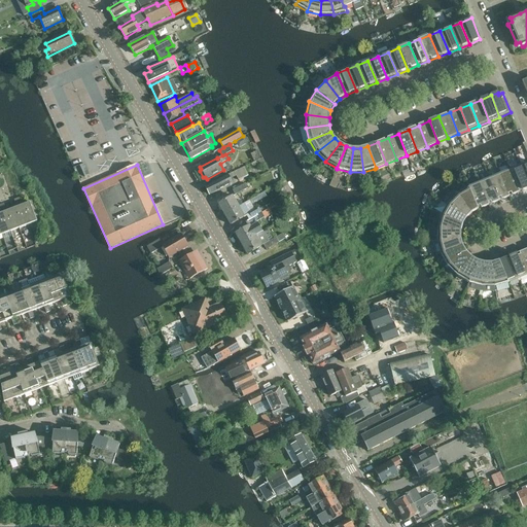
[(526,188),(526,182),(521,167),(511,171),(519,192),(526,188)]
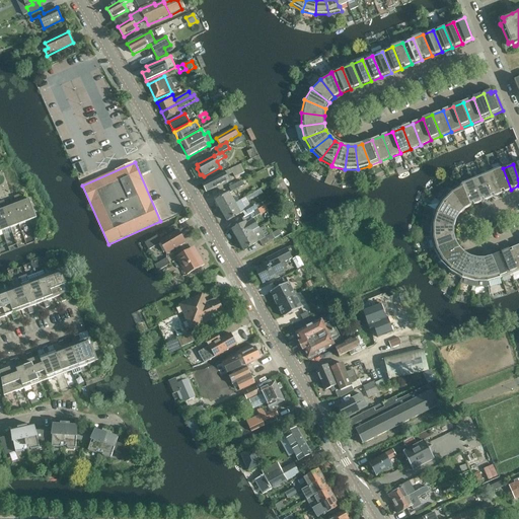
[(229,180),(227,176),(233,173),(235,177),(244,173),(240,165),(203,183),(207,192),(229,180)]
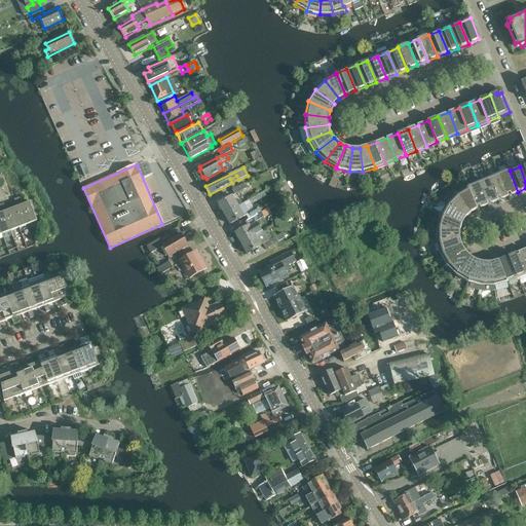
[(518,192),(510,171),(499,175),(508,196),(518,192)]
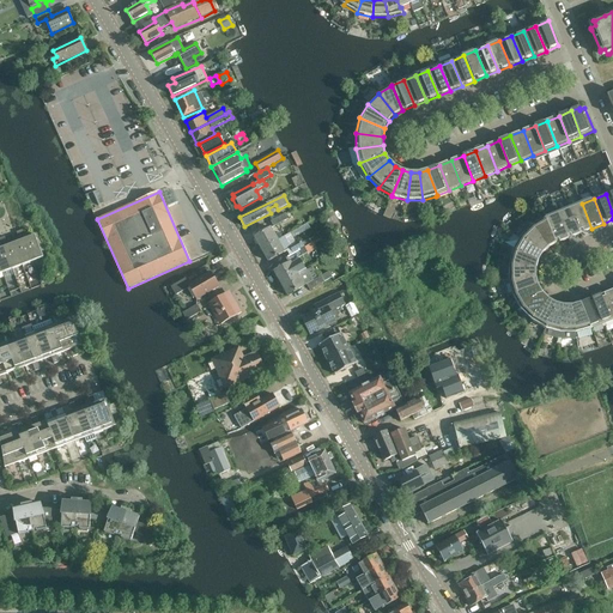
[(592,229),(582,204),(570,208),(580,234),(592,229)]
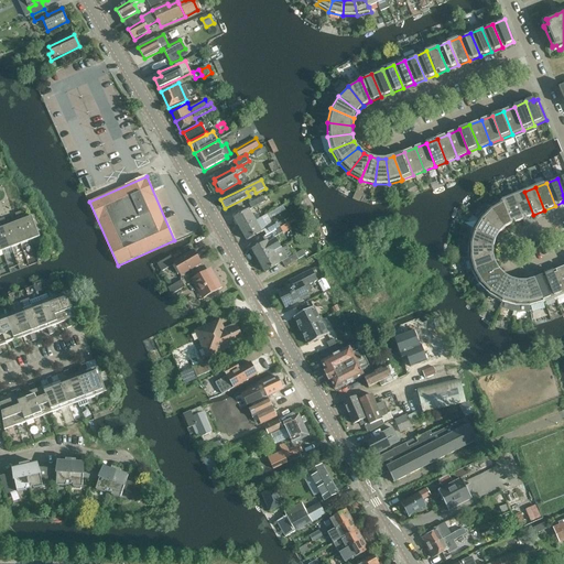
[(533,215),(524,192),(513,196),(522,220),(533,215)]
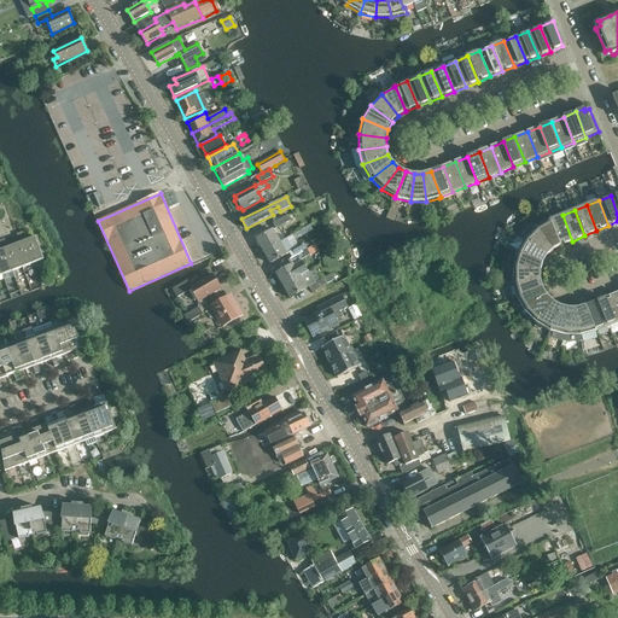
[(572,242),(563,215),(560,211),(548,216),(549,221),(560,246),(561,246),(572,242)]
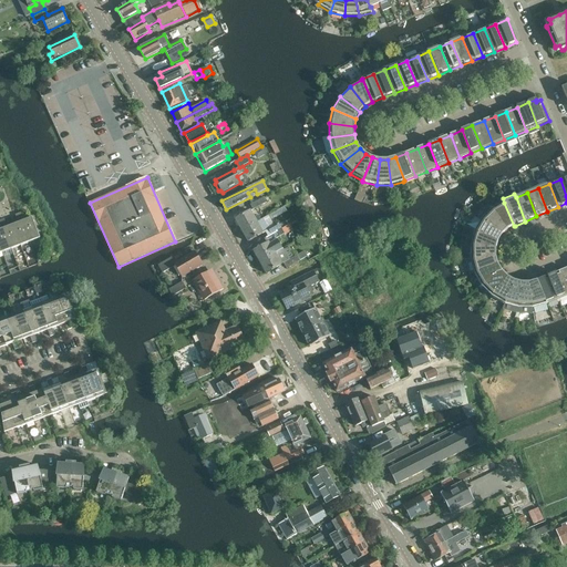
[(253,210),(267,203),(264,198),(250,205),(253,210)]
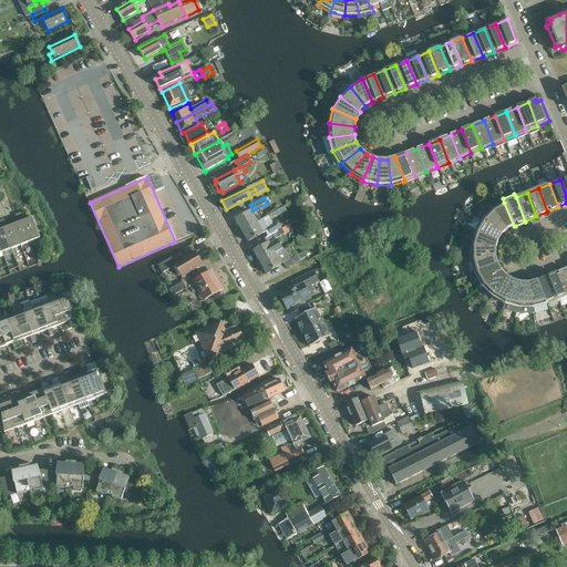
[(514,226),(504,203),(492,209),(507,229),(514,226)]
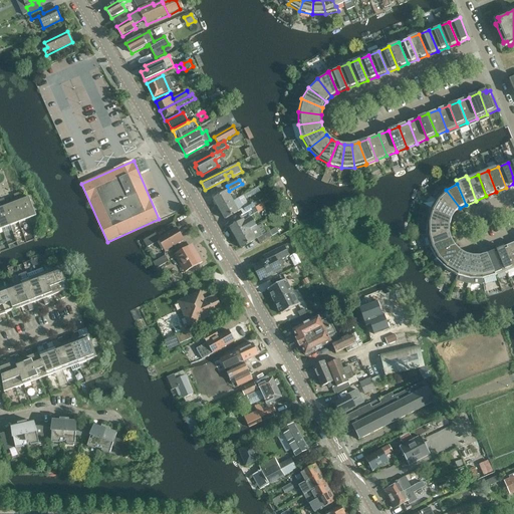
[(247,198),(260,191),(258,188),(245,194),(247,198)]
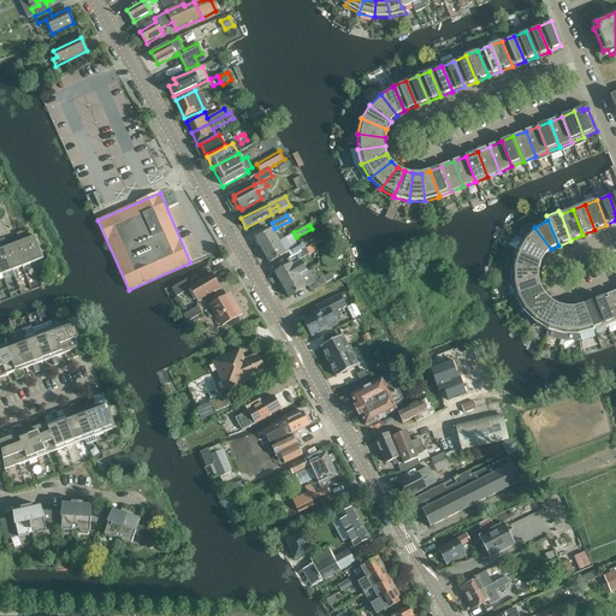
[(551,249),(534,227),(523,238),(545,255),(546,254),(549,253),(550,250),(551,249)]
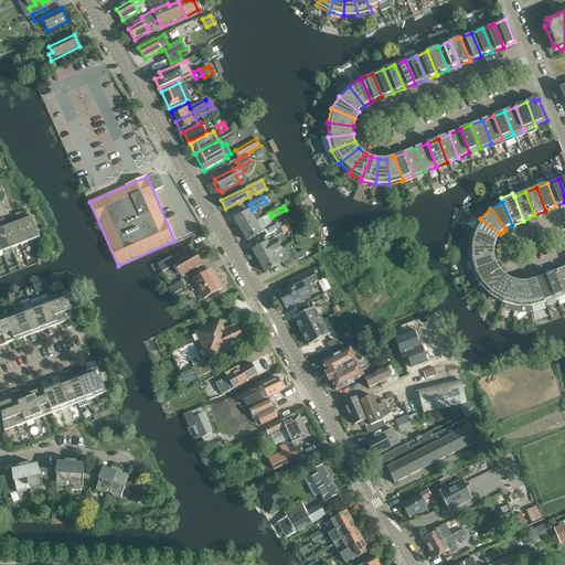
[(241,230),(260,219),(257,214),(254,217),(249,211),(234,220),(241,230)]
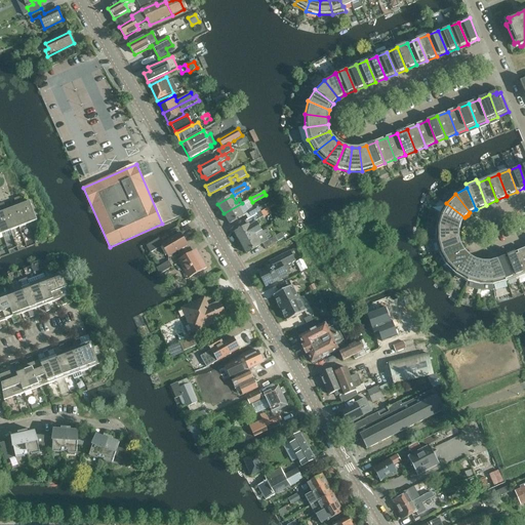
[(37,221),(30,202),(21,206),(28,225),(37,221)]
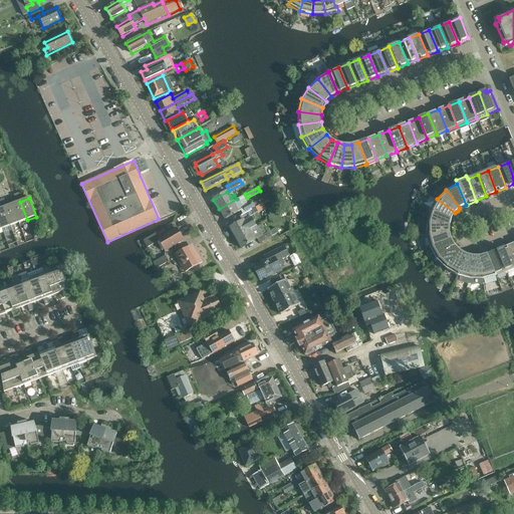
[(239,212),(235,206),(239,204),(237,199),(219,209),(225,220),(239,212)]
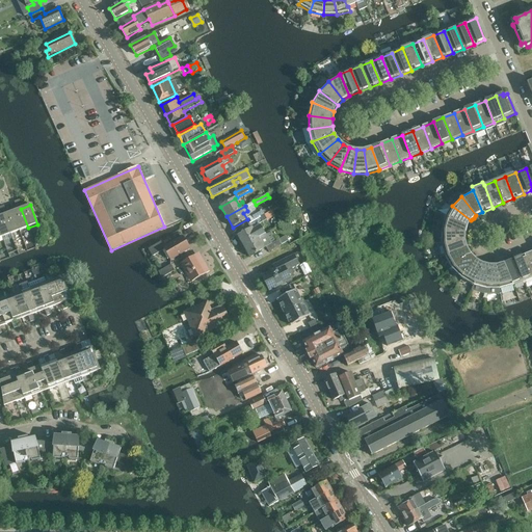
[(471,220),(452,206),(446,218),(468,227),(468,225),(469,223),(470,222),(471,220)]
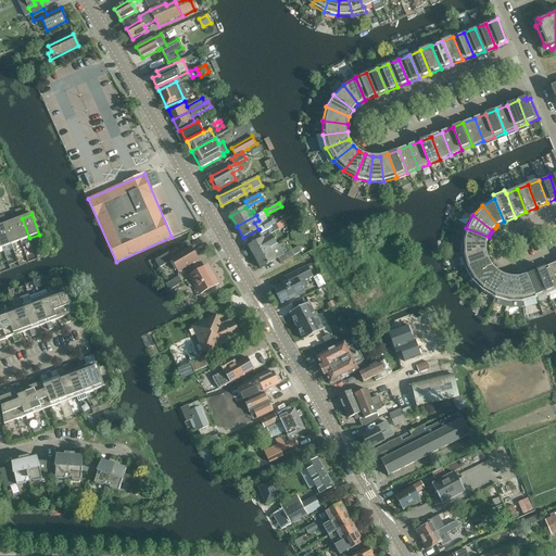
[(263,232),(281,222),(279,217),(274,220),(274,219),(260,227),(263,232)]
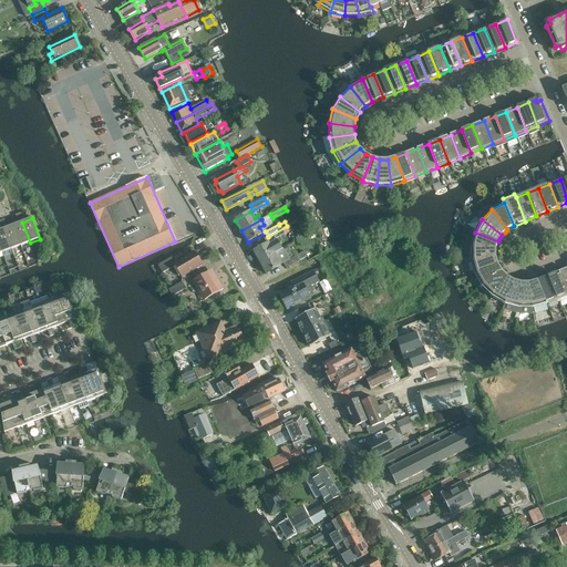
[(30,243),(22,223),(13,226),(21,246),(30,243)]
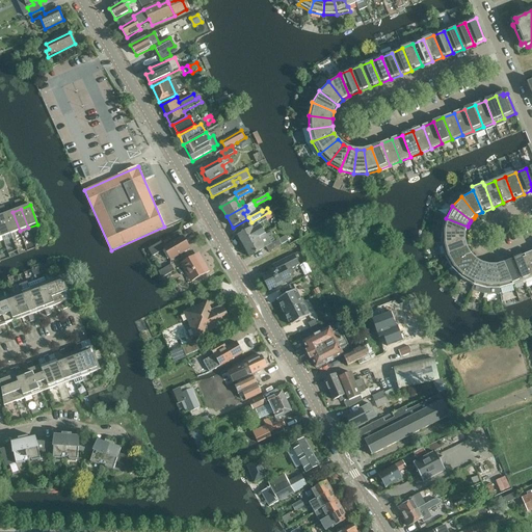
[(20,231),(12,212),(3,215),(10,234),(20,231)]
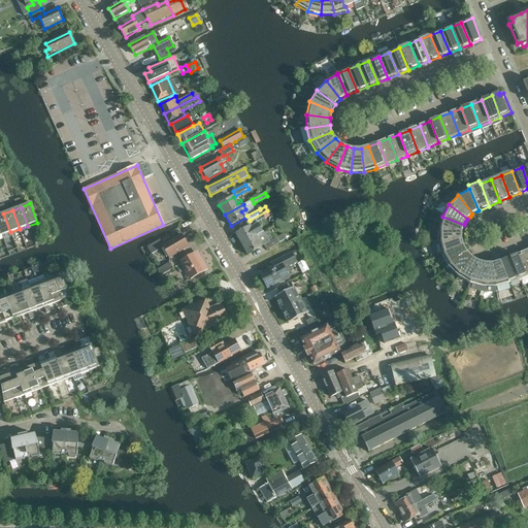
[(265,218),(264,217),(269,215),(267,210),(250,221),(253,225),(265,218)]
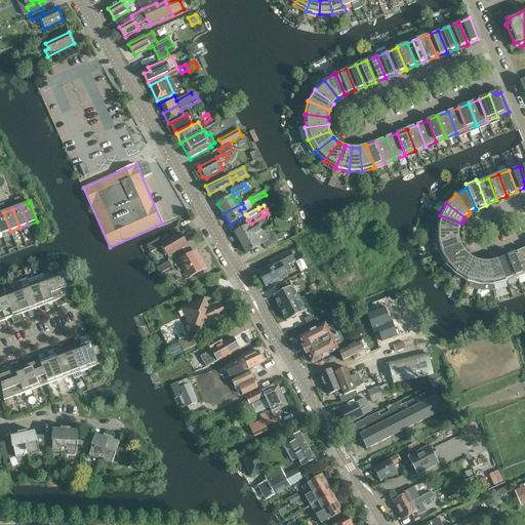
[(10,231),(3,212),(0,213),(0,229),(2,234),(10,231)]
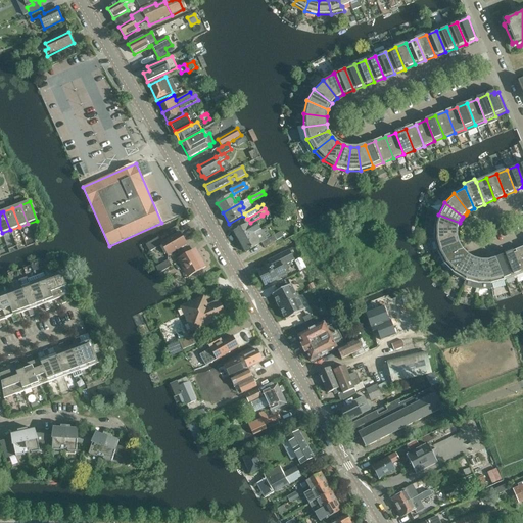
[(460,223),(438,215),(434,227),(458,230),(458,228),(459,227),(459,225),(460,223)]
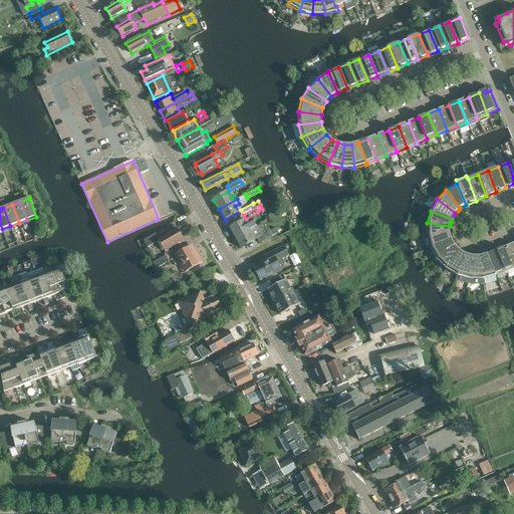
[(235,238),(253,228),(251,224),(247,226),(244,220),(230,228),(235,238)]
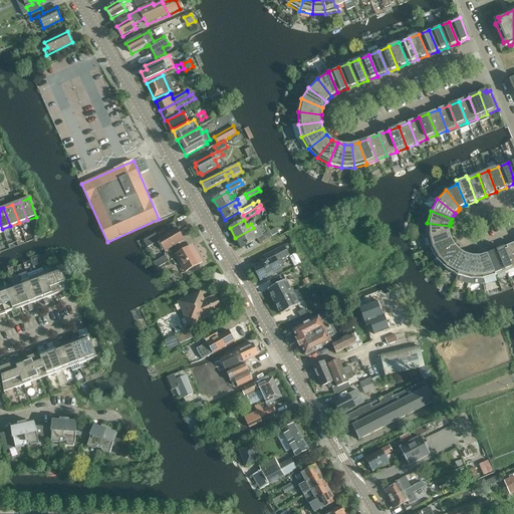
[(450,228),(450,226),(427,223),(427,236),(450,233),(450,231),(450,230),(450,228)]
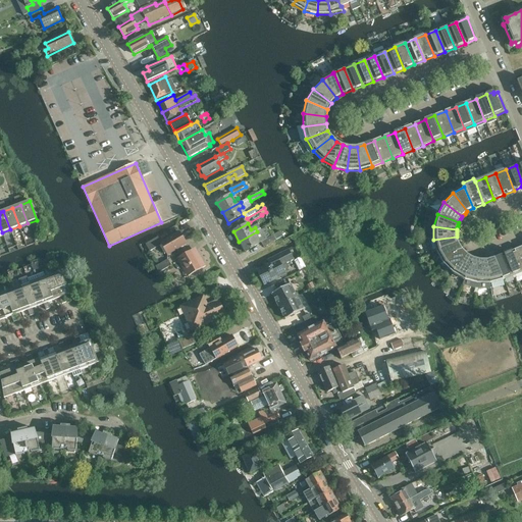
[(261,243),(263,242),(257,231),(239,242),(245,252),(261,243)]
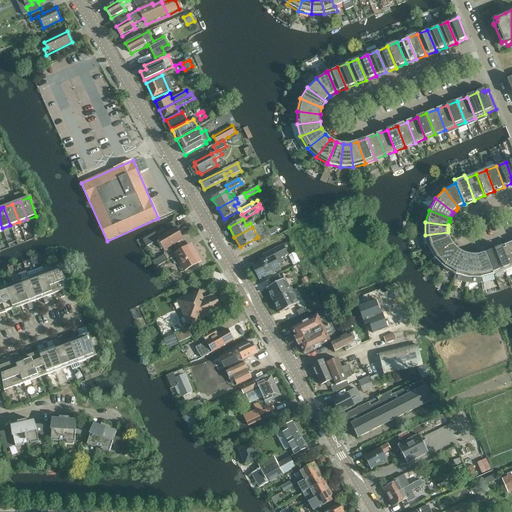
[(271,235),(277,231),(275,227),(258,237),(256,238),(258,242),(271,236),(271,235)]
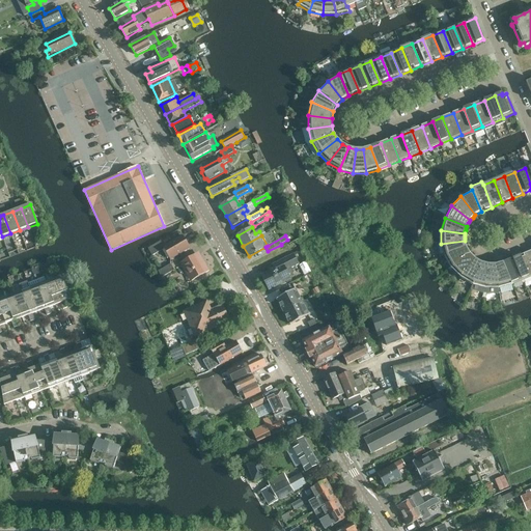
[(190,249),(183,236),(164,247),(161,242),(148,249),(152,256),(160,252),(165,249),(170,259),(190,249)]
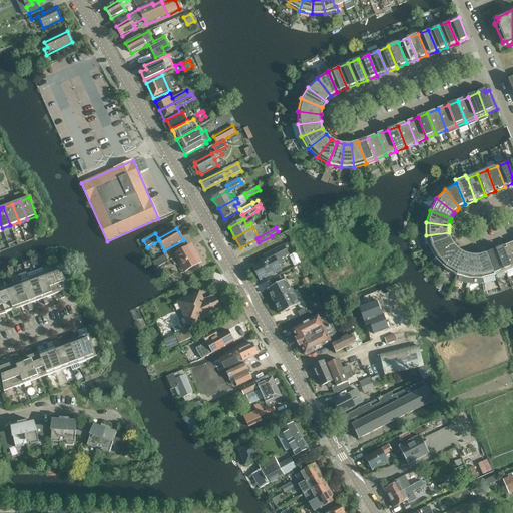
[(430,248),(451,239),(449,232),(426,235),(430,248)]
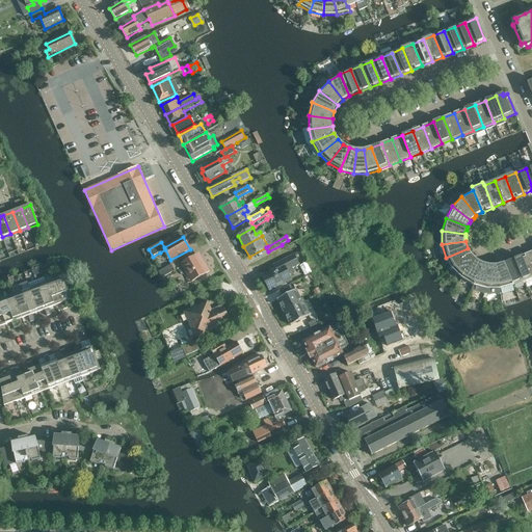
[(452,269),(471,255),(468,248),(446,258),(452,269)]
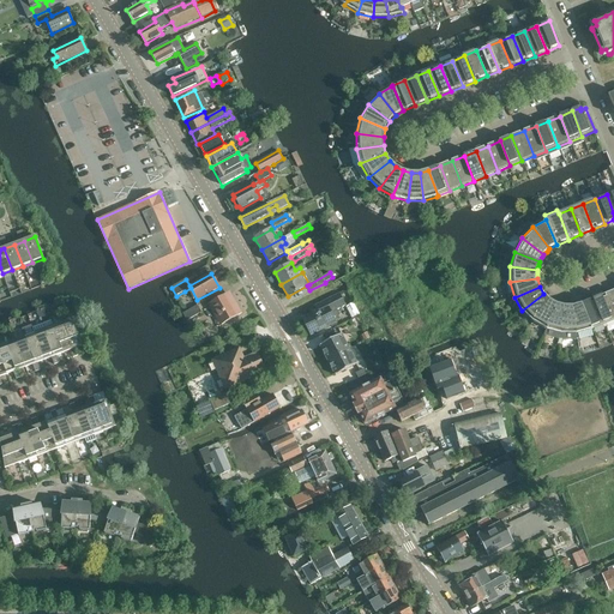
[(197,300),(191,288),(185,292),(192,304),(197,300)]
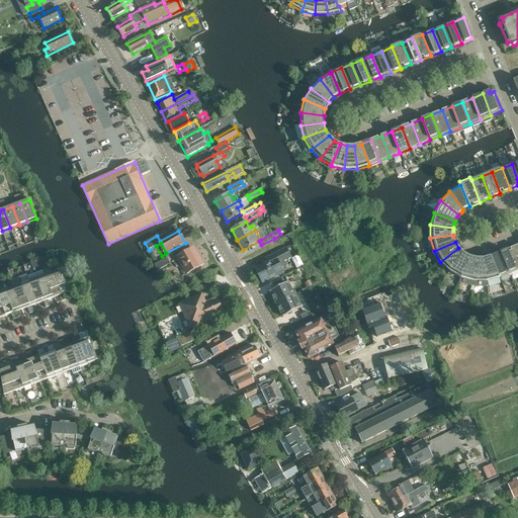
[(284,272),(280,264),(291,258),(286,248),(265,258),(268,263),(255,269),(262,283),(284,272)]
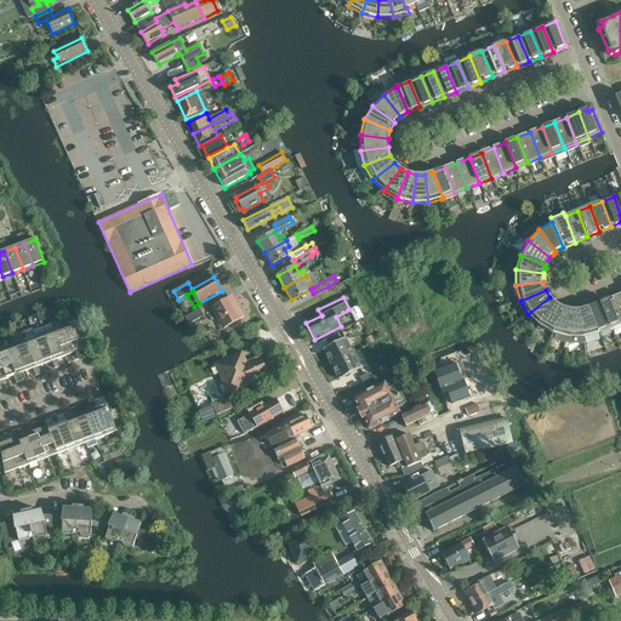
[(539,325),(556,303),(550,297),(528,314),(539,325)]
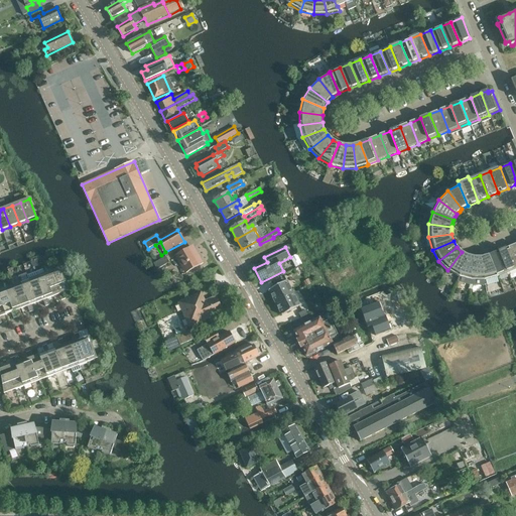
[(515,269),(515,264),(509,247),(499,251),(508,272),(515,269)]
